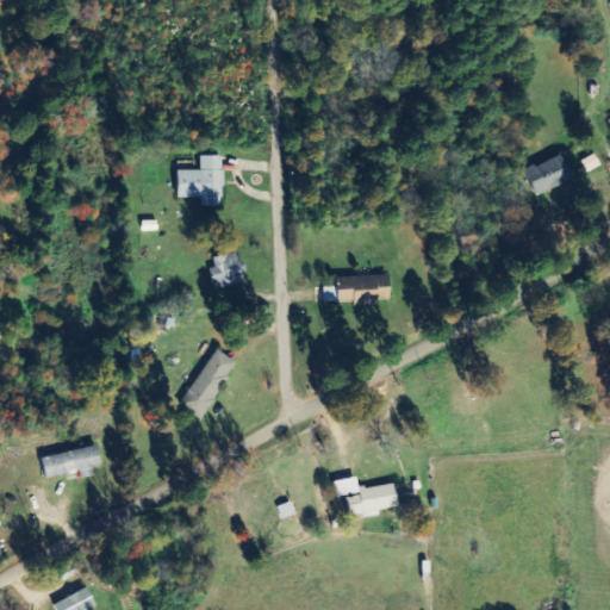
[(524,173),(537,198),(573,180),(560,154),(524,173)]
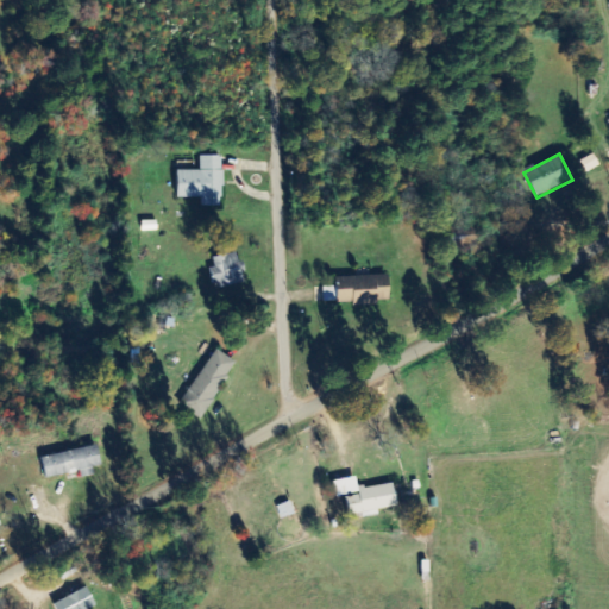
[(177,170),(179,198),(202,198),(202,207),(224,207),(223,156),(200,156),(200,170),(177,170)]
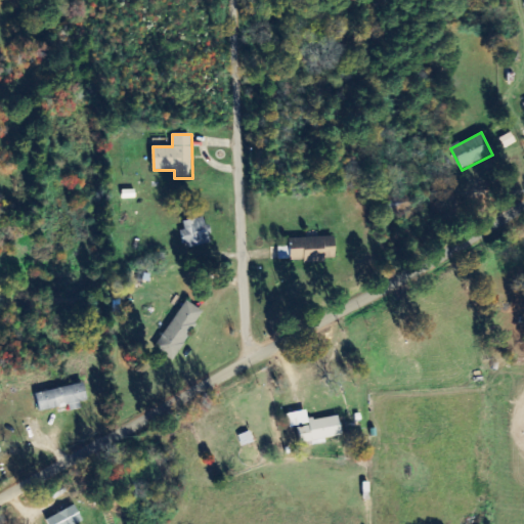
[(185,230),(180,232),(185,250),(211,243),(204,217),(183,222),(185,230)]
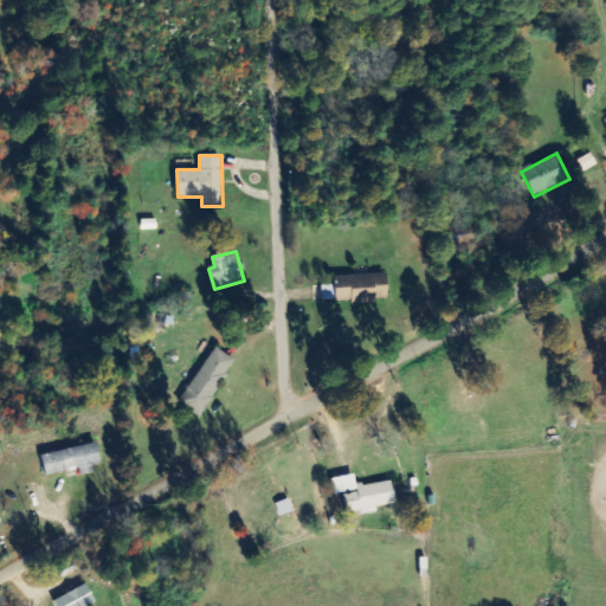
[(388,301),(388,275),(335,276),(335,285),(322,287),(322,302),(388,301)]
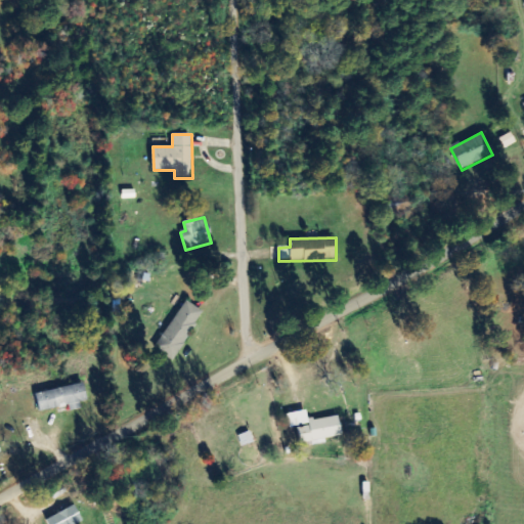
[(155,349),(173,360),(204,312),(186,301),(155,349)]
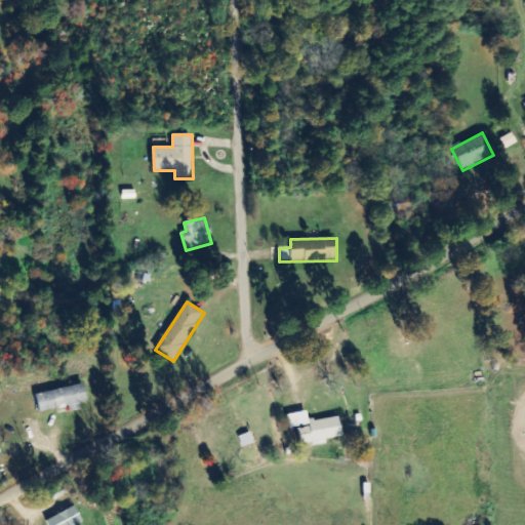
[(36,394),(40,413),(69,407),(70,413),(81,411),(80,403),(87,402),(84,385),(36,394)]
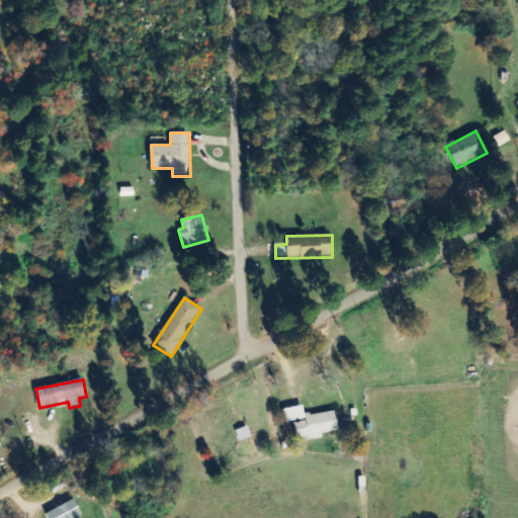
[(335,411),(305,416),(304,406),(283,409),(286,424),(293,422),(296,440),(322,436),(322,434),(338,431),(335,411)]
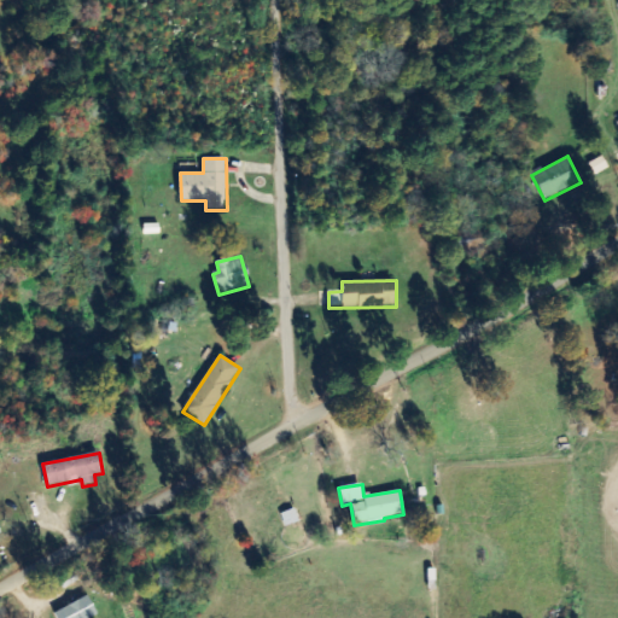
[(93,617),(98,616),(88,596),(54,614),(57,617),(93,617)]
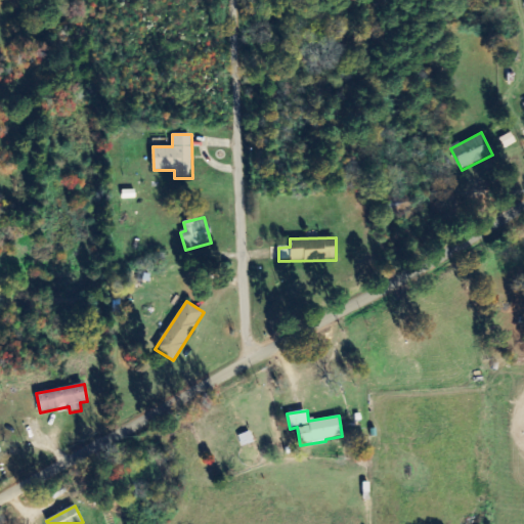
All buildings are outlined.
